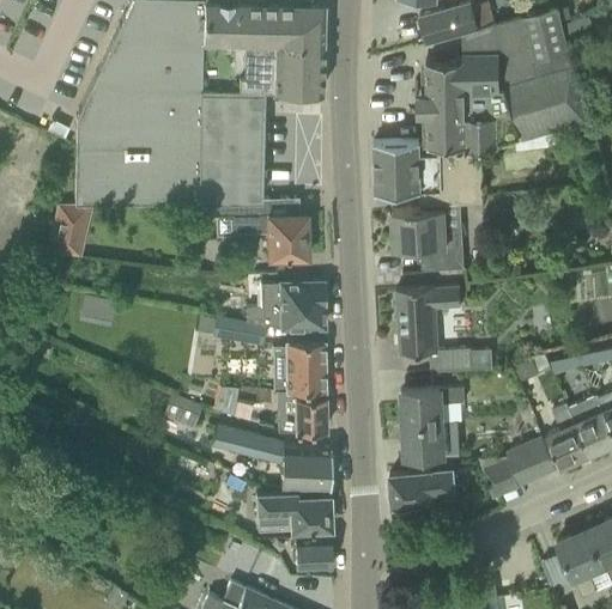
[(323,4),(323,1),(316,1),(315,0),(132,0),(125,16),(76,119),(74,203),(90,203),(199,201),(261,200),(264,90),(322,91),(322,90),(321,90),(323,4)]
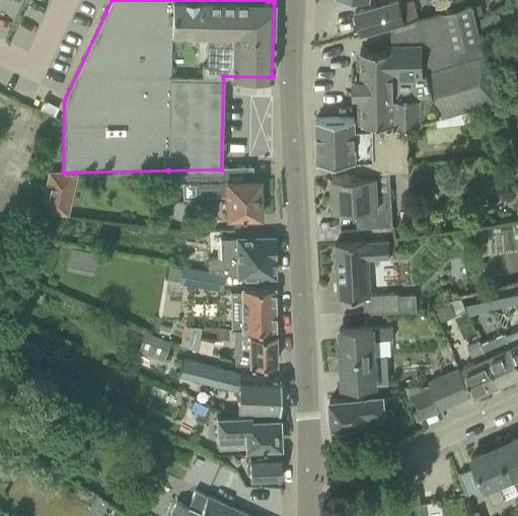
[(407,25),(399,2),(355,14),(362,38),(392,29),(407,25)]
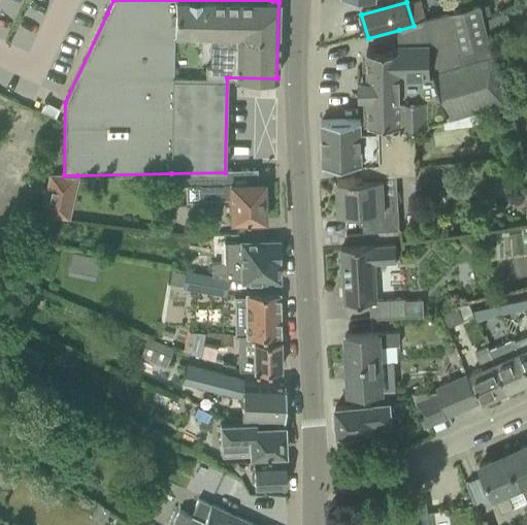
[(493,57),(485,22),(482,9),(482,7),(450,15),(414,26),(399,30),(399,53),(367,54),(368,89),(432,90),(432,76),(493,57)]
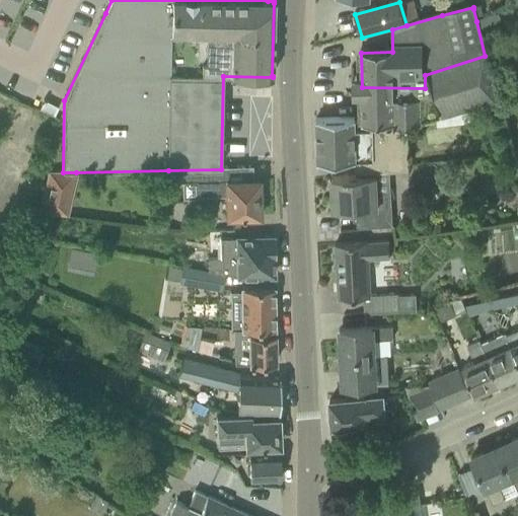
[(497,102),(485,56),(425,75),(425,88),(362,87),(363,124),(363,126),(394,126),(394,129),(408,129),(421,128),(421,125),(437,121),(438,129),(472,125),(471,118),(492,112),(492,104),(497,102)]
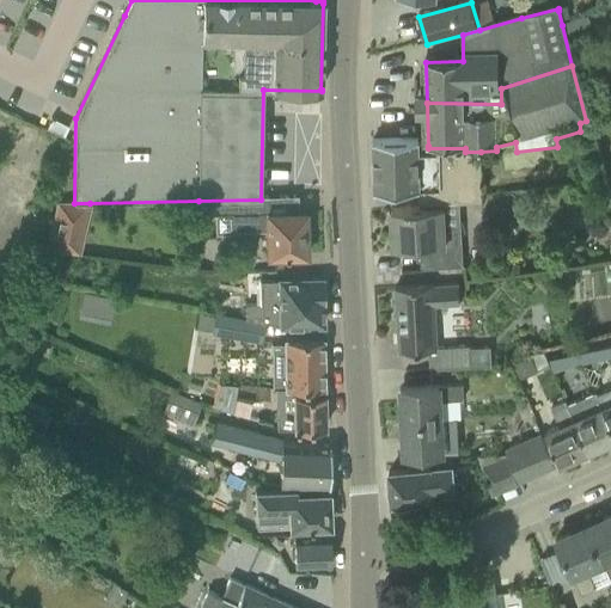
[(481,166),(481,152),(465,152),(465,148),(428,148),(428,146),(419,146),(419,142),(373,142),(374,169),(481,166)]
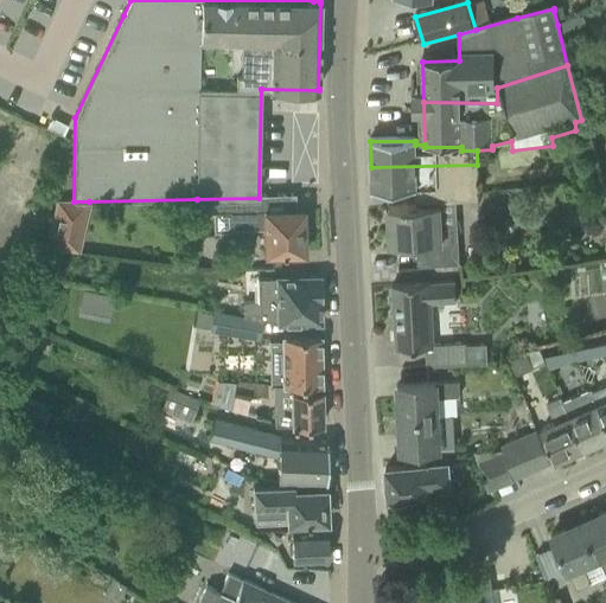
[(416,205),(440,205),(457,205),(479,204),(477,165),(371,167),(371,192),(416,192),(416,205)]
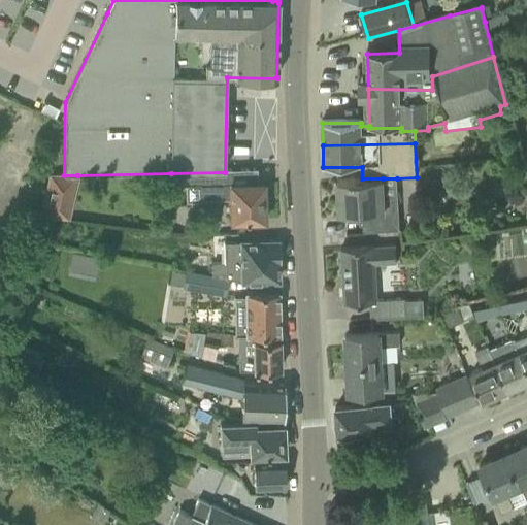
[(265,222),(264,185),(224,186),(225,172),(171,173),(171,188),(201,187),(202,202),(230,201),(231,223),(265,222)]
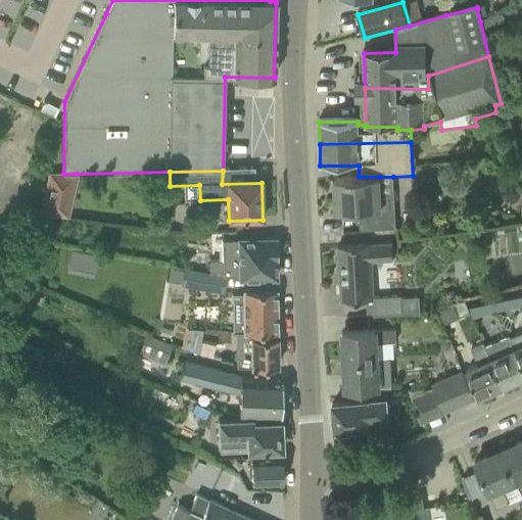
[(65,221),(77,174),(63,174),(49,174),(39,215),(65,221)]
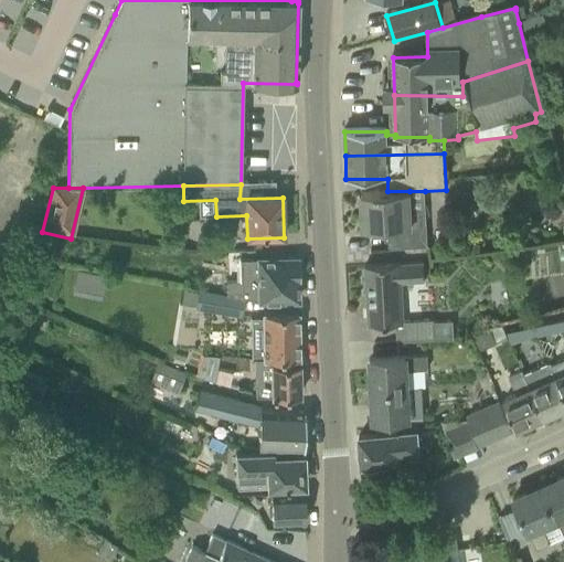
[(427,250),(425,193),(362,197),(362,200),(359,200),(360,216),(363,216),(363,232),(396,230),(397,250),(389,251),(390,252),(411,250),(427,250)]
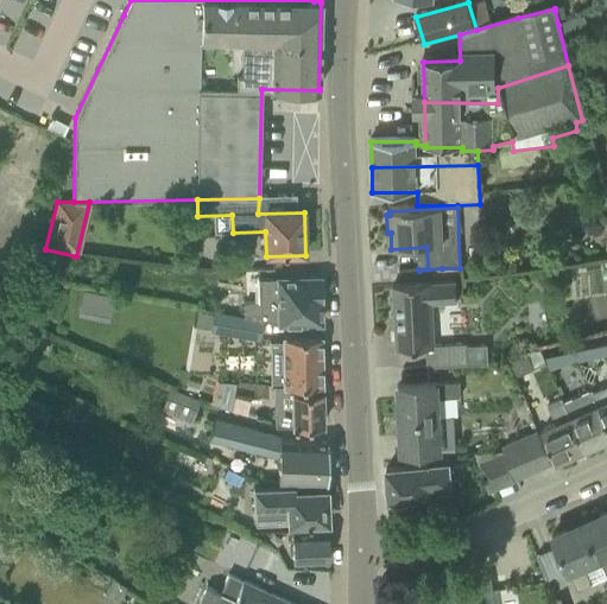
[(260,305),(245,305),(245,319),(263,323),(283,326),(297,325),(321,325),(320,280),(259,283),(260,305)]
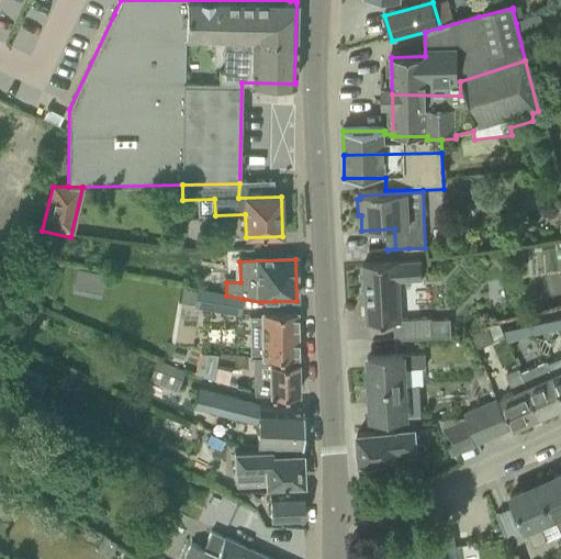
[(422,265),(399,266),(399,265),(363,267),(367,325),(394,324),(395,343),(433,341),(432,323),(432,321),(402,323),(400,283),(423,282),(422,265)]
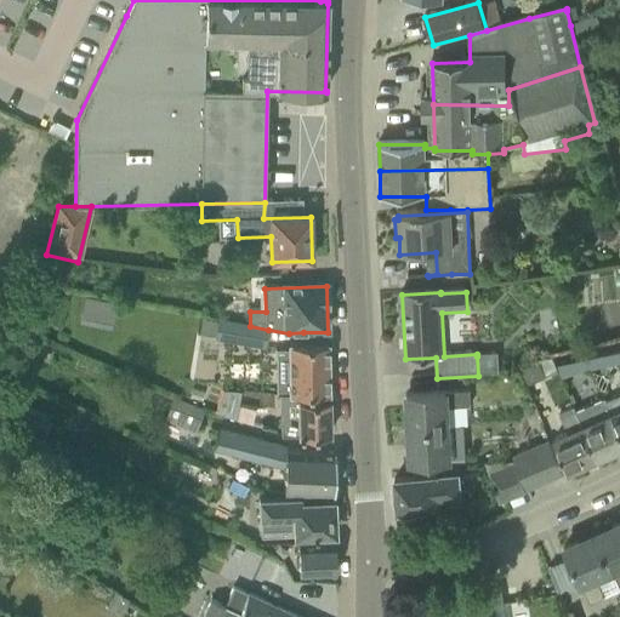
[(220,320),(216,341),(265,349),(268,330),(250,326),(220,320)]
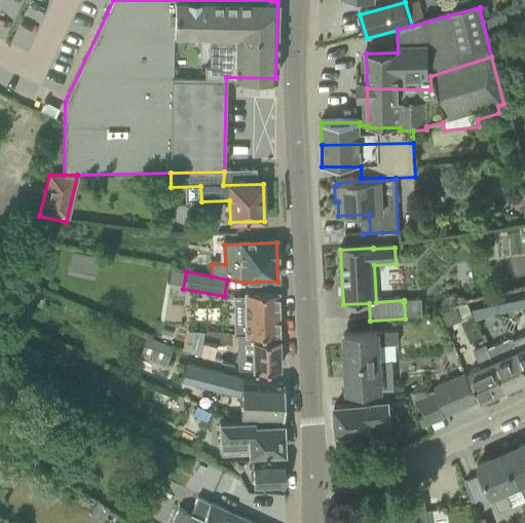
[(246,298),(232,298),(232,335),(247,334),(247,336),(258,336),(278,336),(277,294),(257,294),(246,294),(246,298)]
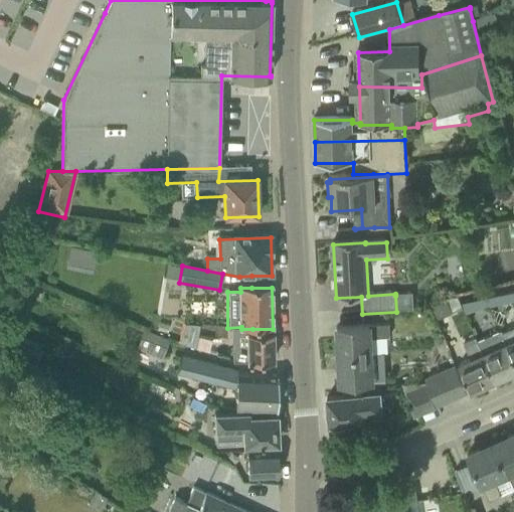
[(513,294),(490,300),(492,309),(513,304),(513,294)]
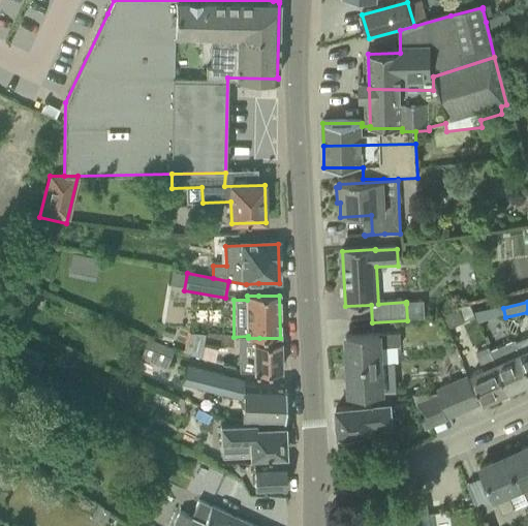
[(424,303),(406,304),(407,320),(425,319),(424,303)]
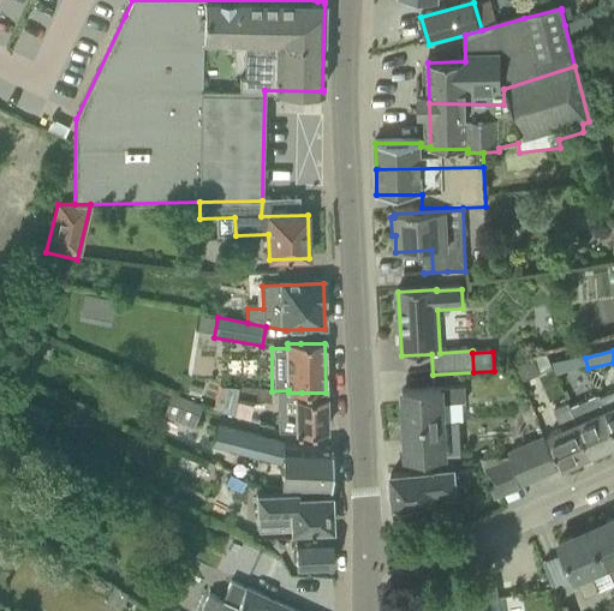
[(588,369),(585,358),(554,365),(556,378),(570,372),(588,369)]
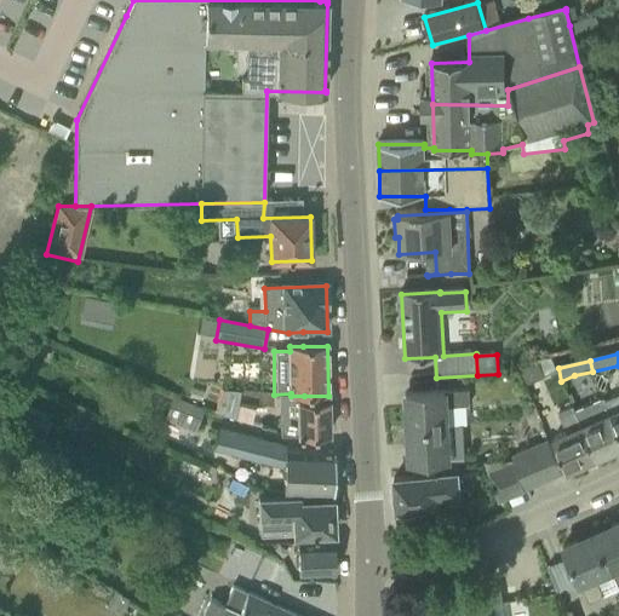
[(223,391),(216,414),(235,421),(239,408),(241,392),(223,391)]
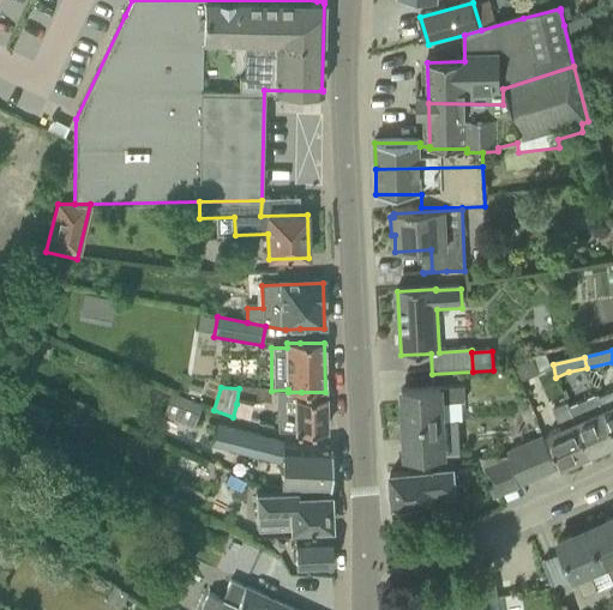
[(443,423),(442,405),(466,404),(464,388),(403,392),(404,426),(443,423)]
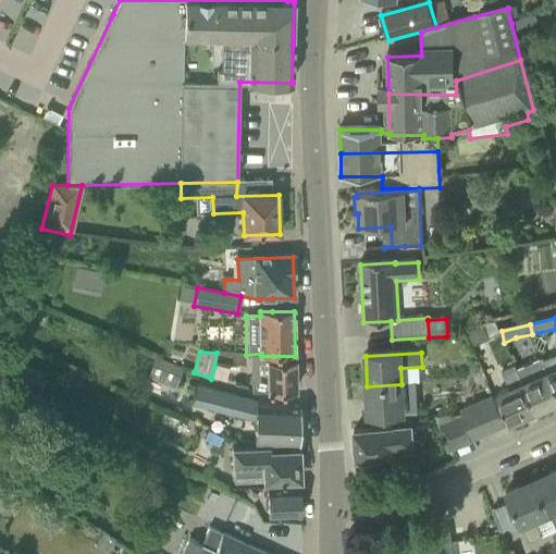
[(555,358),(545,362),(544,364),(555,390),(555,358)]
